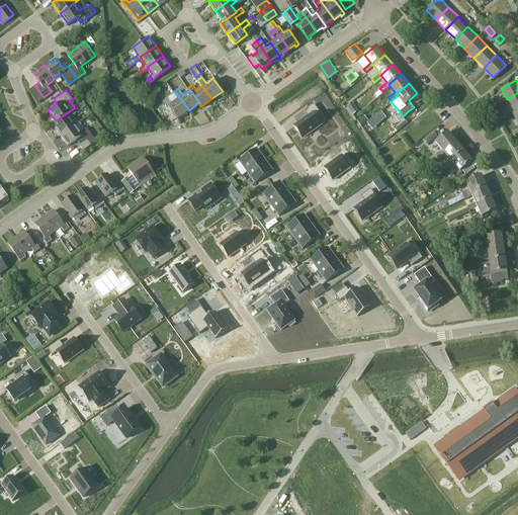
[(189,110),(179,97),(174,91),(168,95),(164,99),(173,110),(178,118),(188,110),(189,110)]
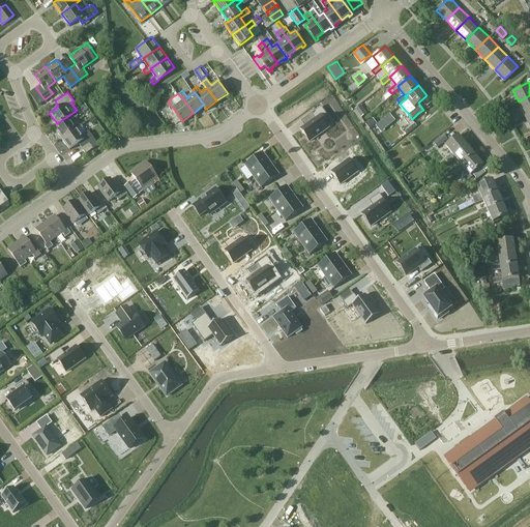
[(525,114),(529,111),(529,95),(519,101),(525,114)]
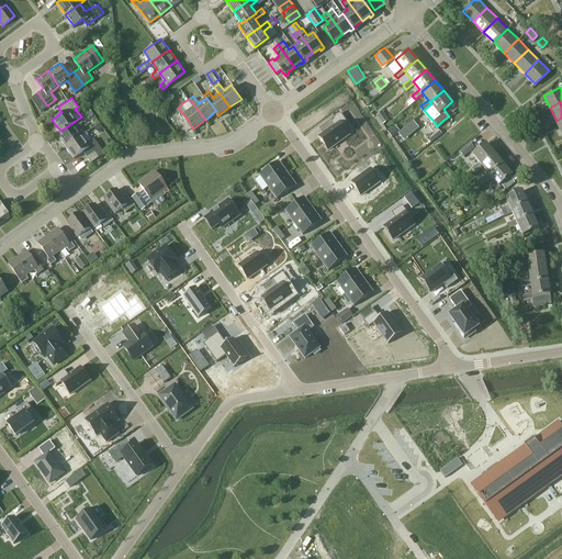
[(383,123),(390,118),(383,109),(377,113),(383,123)]
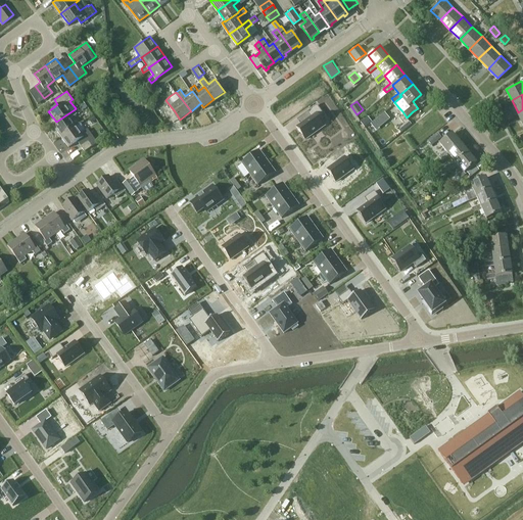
[(305,119),(291,128),(299,140),(320,126),(314,119),(319,115),(312,106),(301,113),(305,119)]
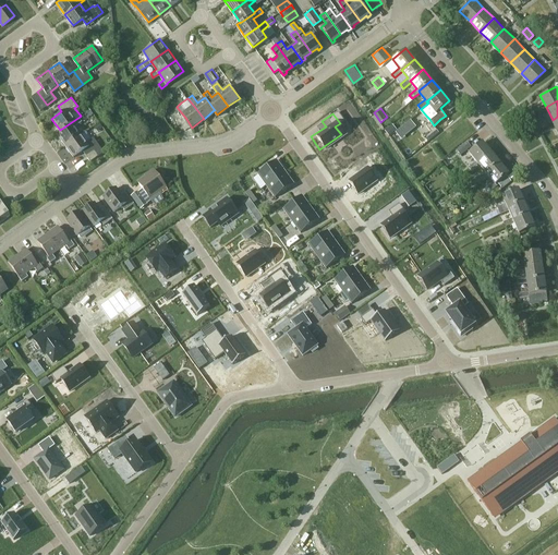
[(64,144),(81,132),(74,124),(82,120),(80,117),(60,130),(56,132),(64,144)]
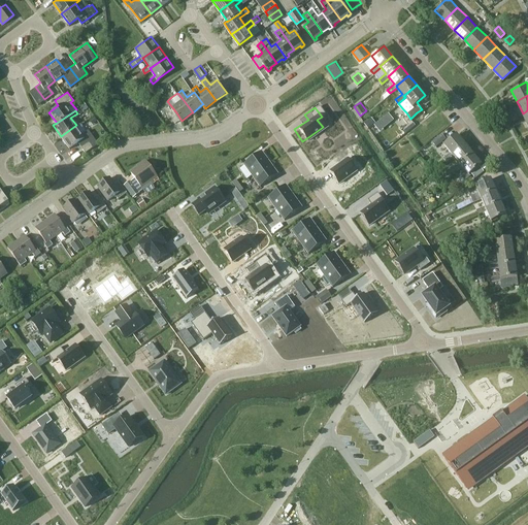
[(368,127),(375,121),(371,116),(364,122),(368,127)]
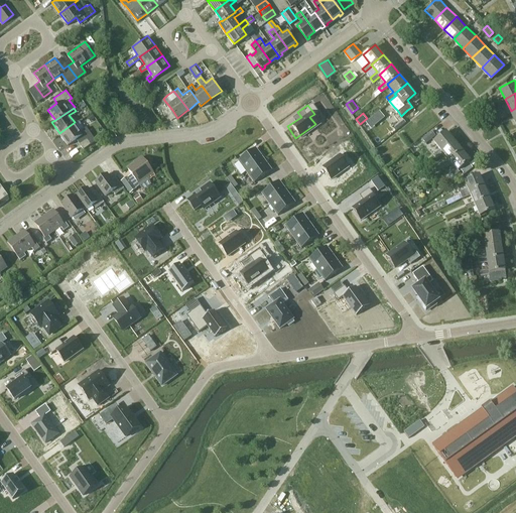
[(75,122),(59,133),(68,144),(76,138),(83,148),(96,139),(86,125),(80,130),(75,122)]
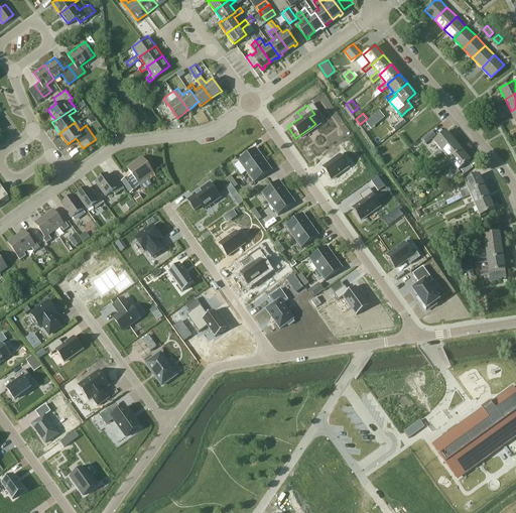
[(433,153),(436,156),(442,151),(441,149),(455,139),(446,129),(433,140),(439,147),(433,153)]
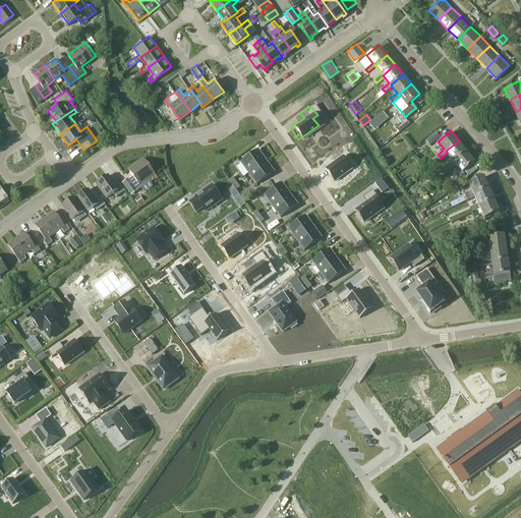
[(425,137),(429,142),(437,136),(432,131),(425,137)]
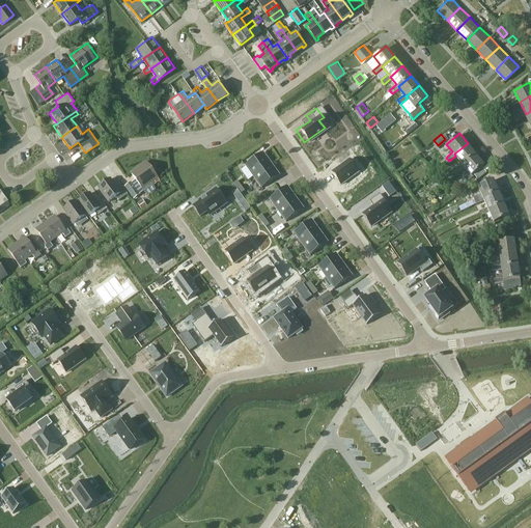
[(463,164),(476,154),(468,143),(454,154),(455,156),(460,162),(454,167),(456,171),(464,165),(463,164)]
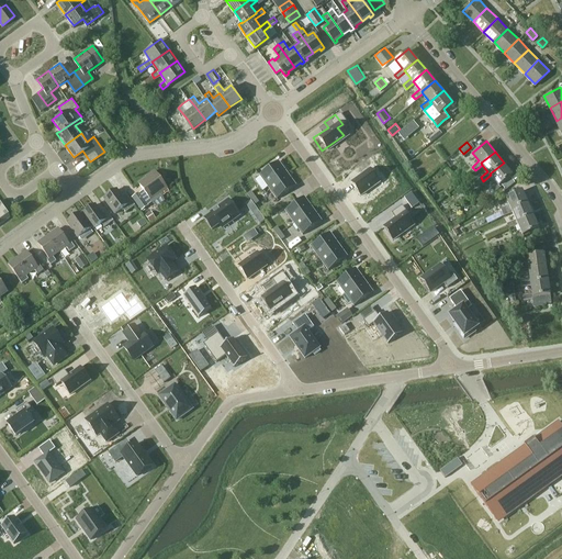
[(268,185),(287,170),(278,158),(259,172),(268,185)]
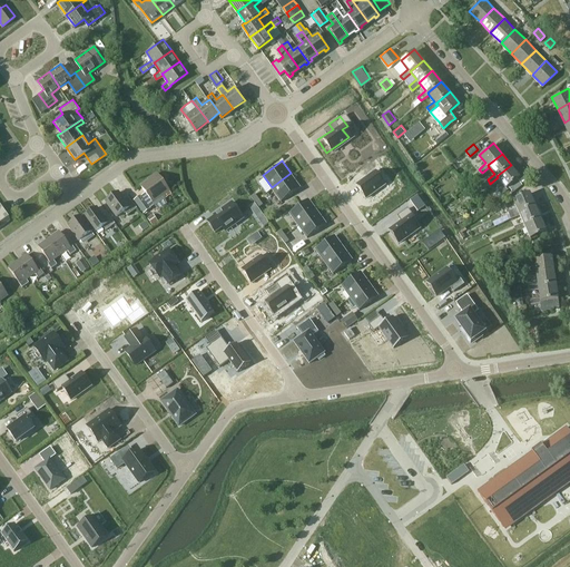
[(520,176),(511,165),(497,176),(498,177),(503,184),(495,191),(499,195),(508,188),(507,186),(509,185),(512,191),(521,183),(517,177),(520,176)]
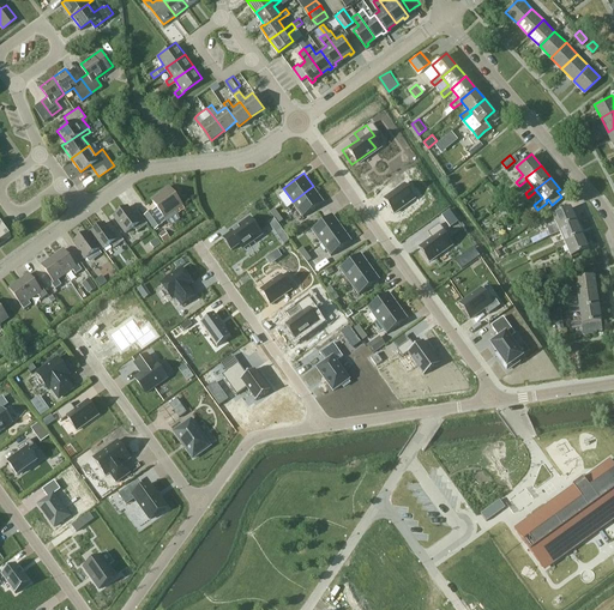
[(403,180),(383,194),(393,209),(414,193),(403,180)]
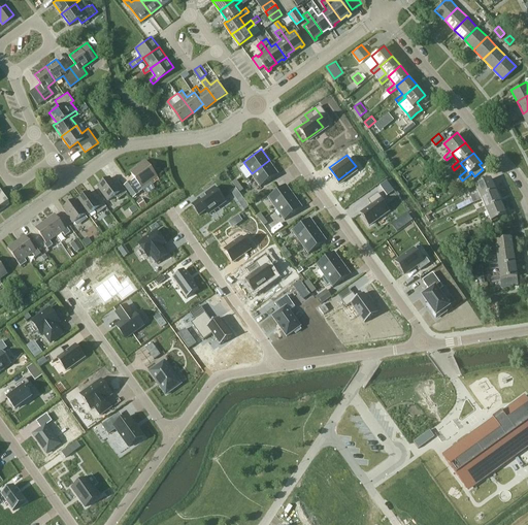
[(144,158),(129,169),(134,176),(141,187),(150,181),(157,175),(144,158)]
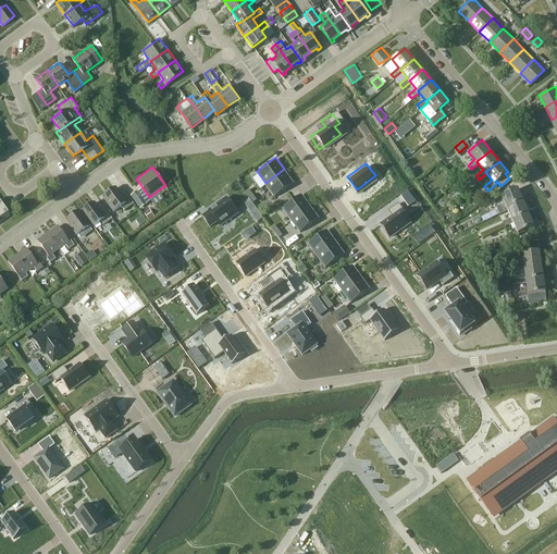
[(284,169),(265,183),(274,195),(293,182),(284,169)]
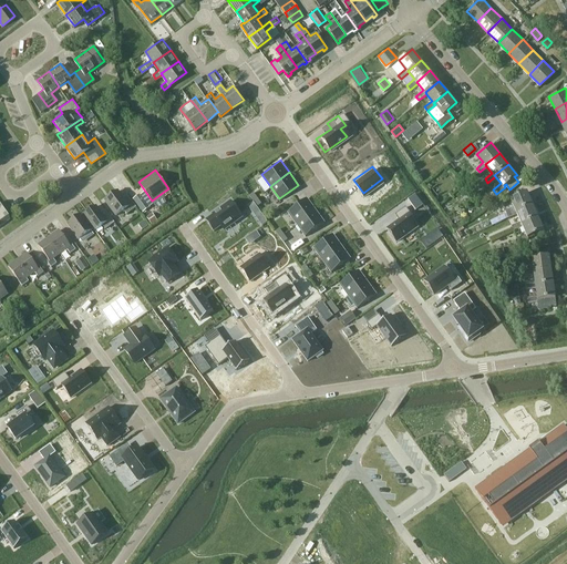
[(122,196),(117,188),(105,197),(116,213),(124,207),(126,212),(136,205),(127,193),(122,196)]
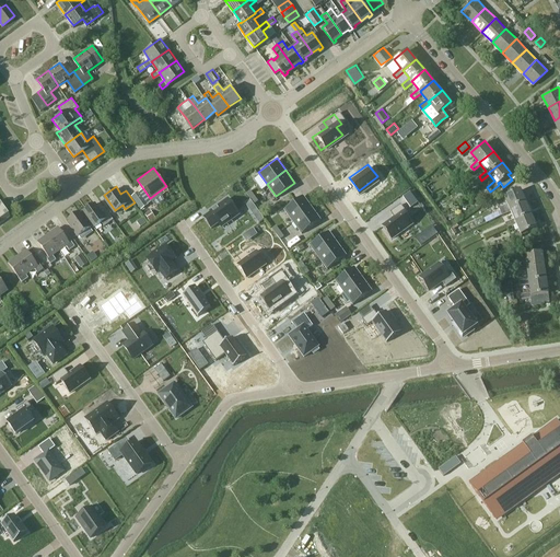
[(140,189),(139,189),(148,201),(151,199),(150,198),(142,187),(140,189)]
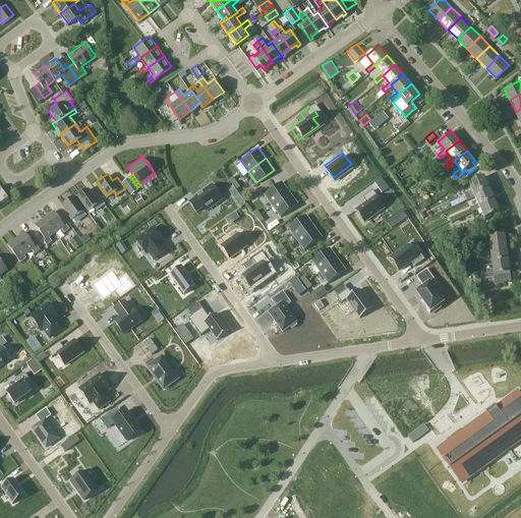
[(466,198),(474,194),(474,193),(488,186),(483,174),(469,181),(473,190),(450,200),(452,205),(466,198)]
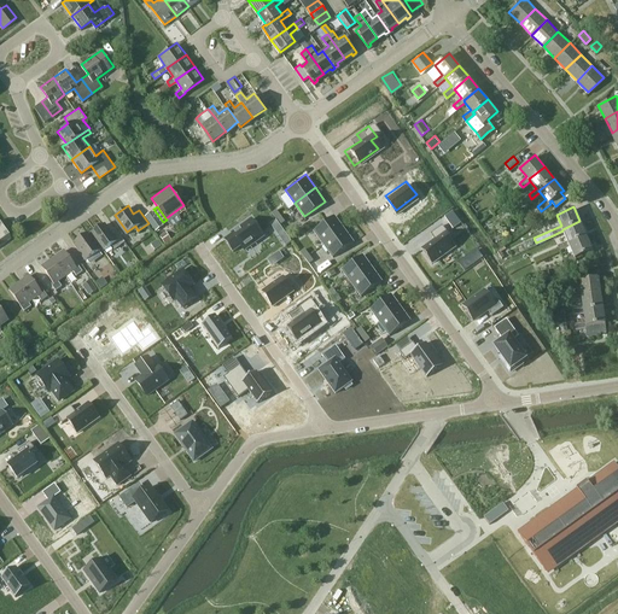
[(153,209),(144,215),(155,229),(163,223),(163,222),(153,209)]
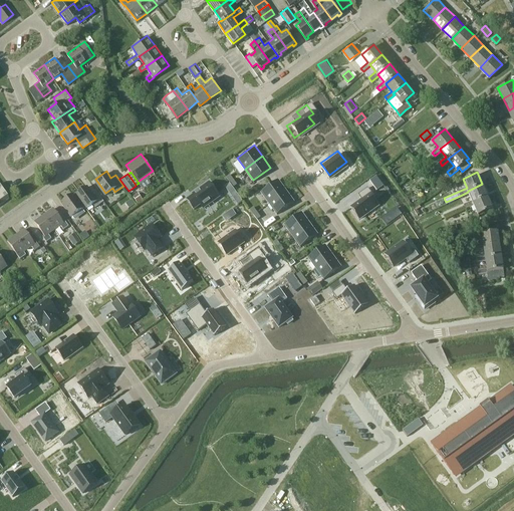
[(376,189),(382,184),(375,174),(369,179),(376,189)]
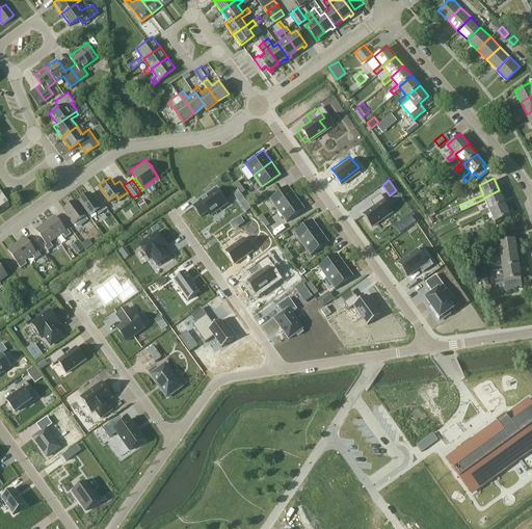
[(277,208),(295,194),(288,184),(270,196),(277,208)]
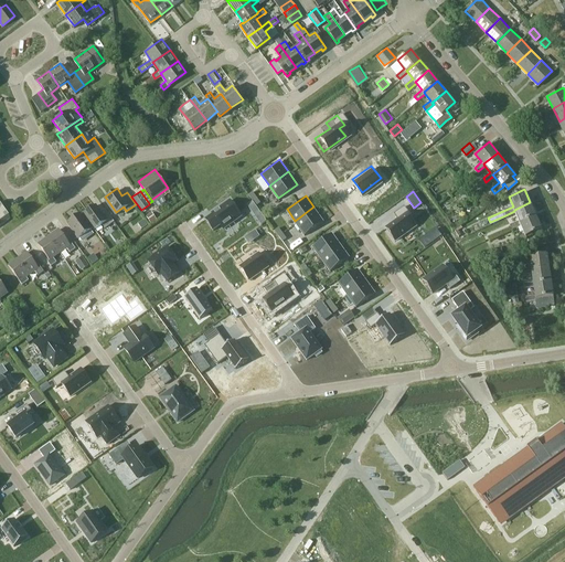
[(213,212),(205,218),(213,229),(221,223),(223,228),(241,214),(230,198),(212,211),(213,212)]
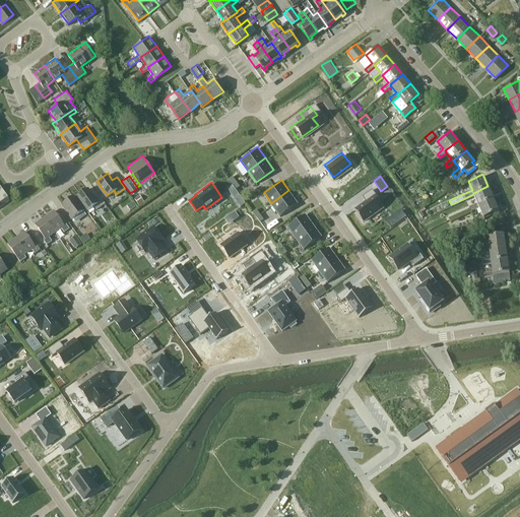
[(478,204),(493,197),(488,186),(473,193),(473,194),(477,201),(469,205),(470,209),(478,205),(478,204)]
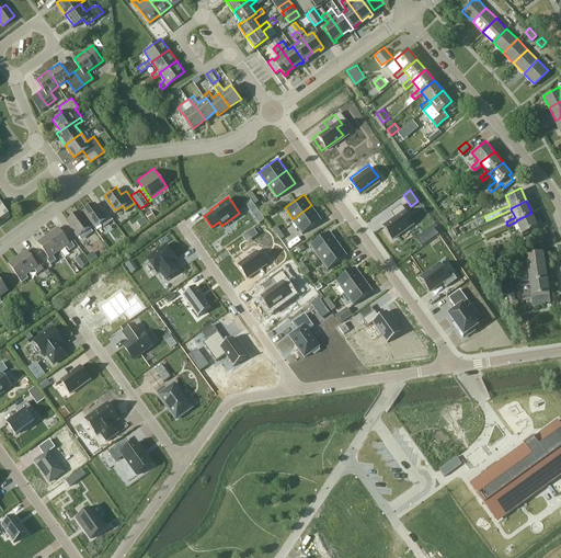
[(94,202),(80,213),(84,219),(88,217),(92,224),(93,226),(101,220),(104,225),(113,218),(104,205),(99,209),(94,202)]
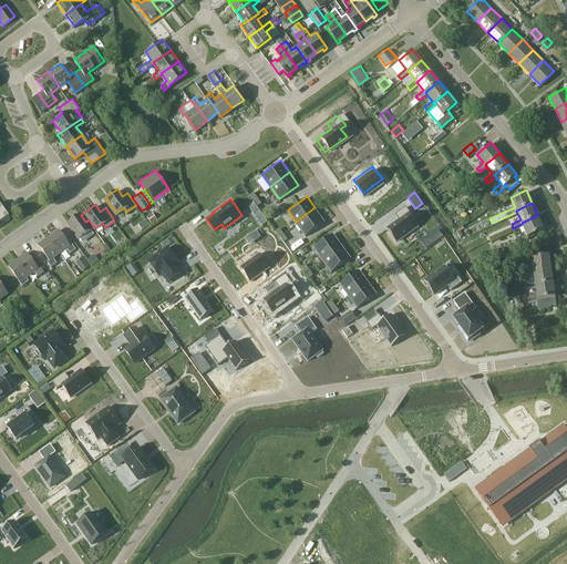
[(0,222),(2,223),(9,217),(0,205),(0,222)]
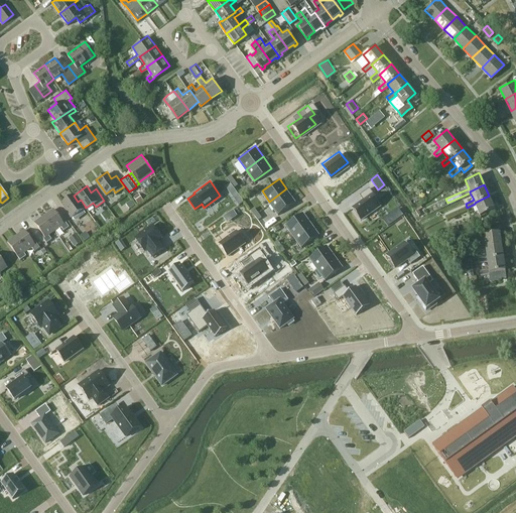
[(286,188),(269,202),(278,213),(295,201),(286,188)]
